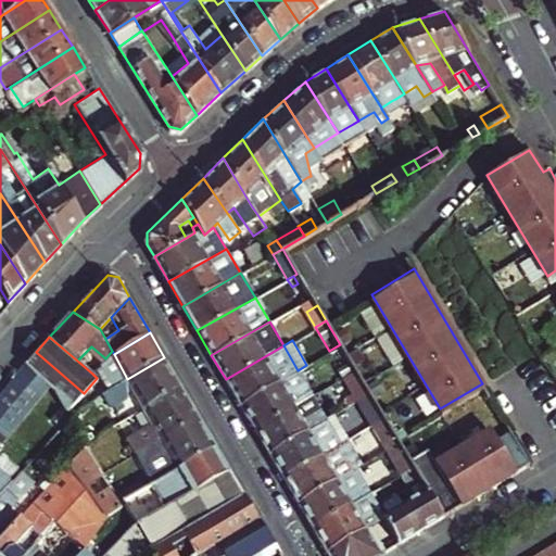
[(355,369),(340,344),(329,351),(344,376),(355,369)]
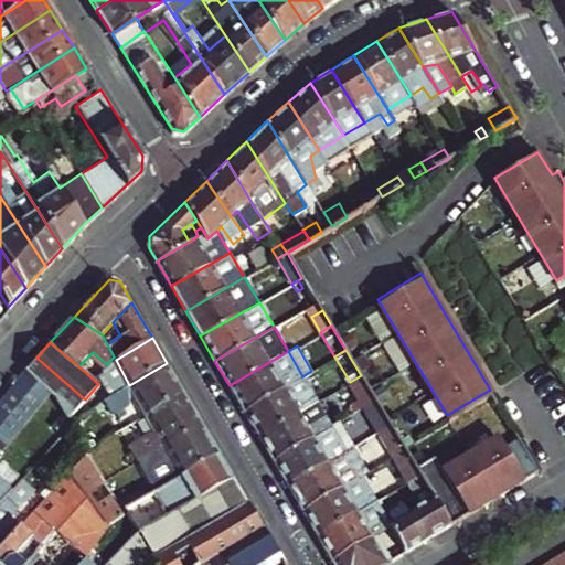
[(244,411),(302,376),(288,351),(230,385),(244,411)]
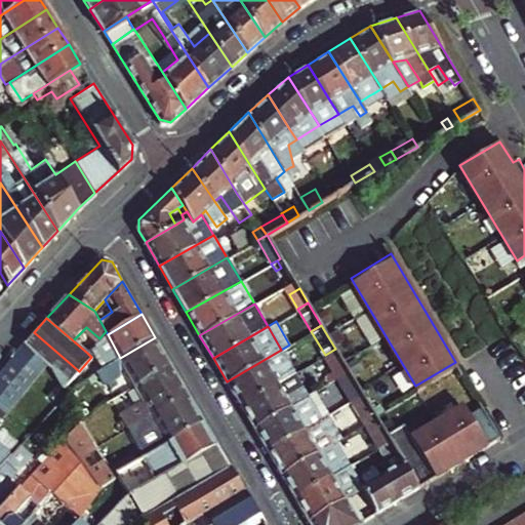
[(34,332),(29,337),(24,344),(46,364),(54,372),(65,388),(79,371),(34,332)]
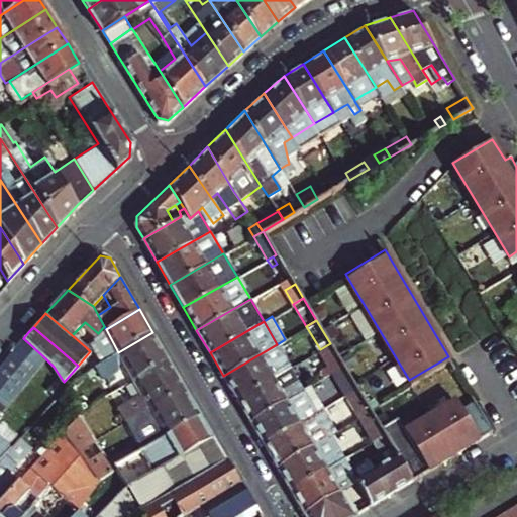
[(135,380),(169,360),(152,332),(118,352),(135,380)]
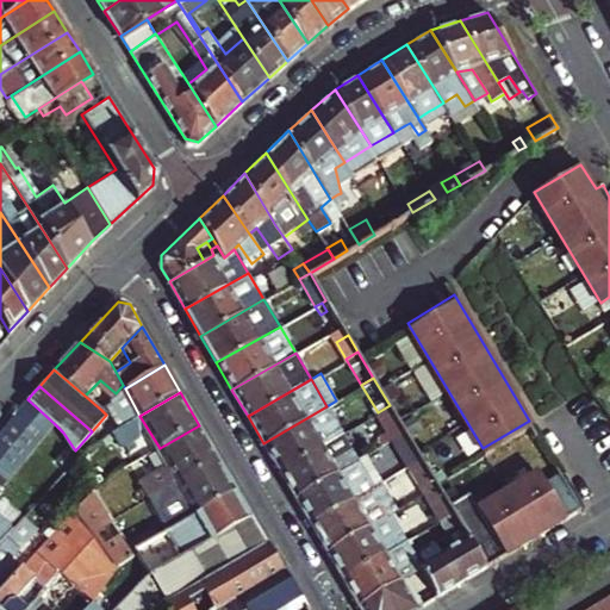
[(0,472),(8,479),(54,423),(27,399),(0,431),(0,472)]
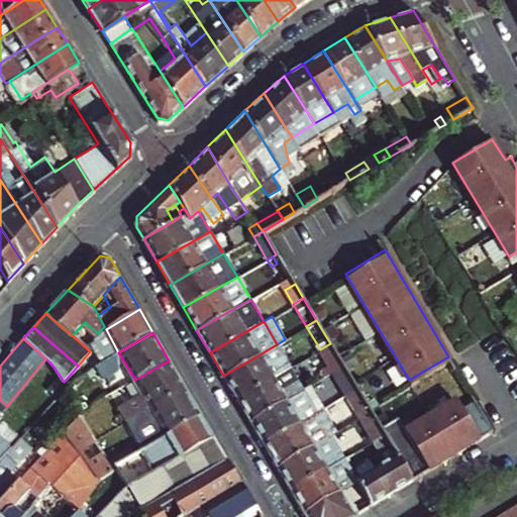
[(343,365),(330,343),(320,349),(333,371),(343,365)]
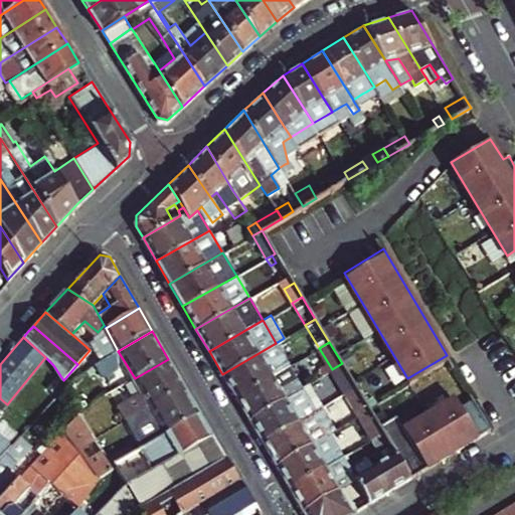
[(235,397),(290,366),(276,343),(222,374),(235,397)]
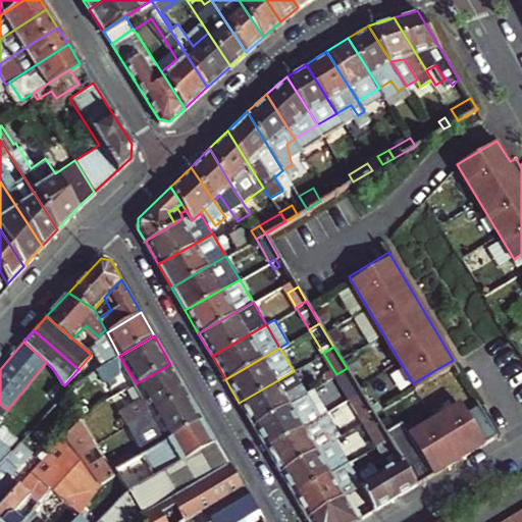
[(112,368),(115,366),(120,374),(128,388),(137,383),(119,356),(109,362),(112,368)]
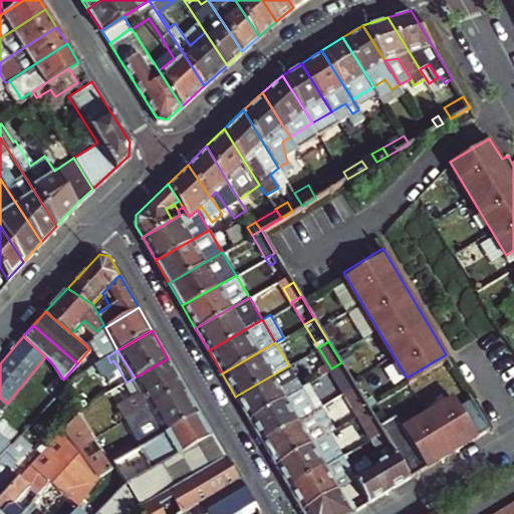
[(107,356),(96,362),(100,368),(110,362),(107,356)]
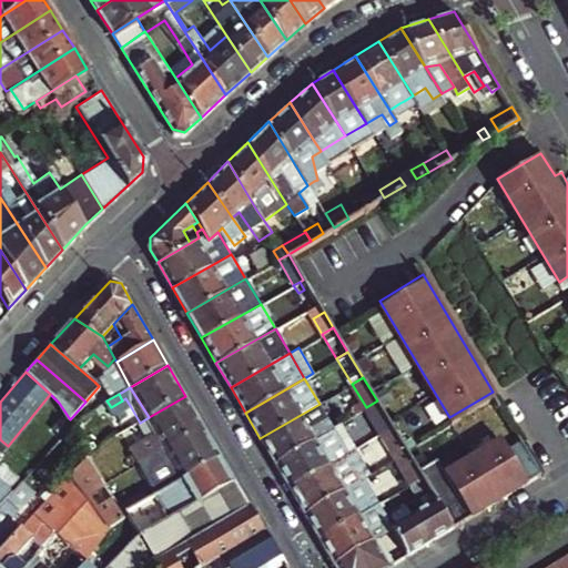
[(203,427),(185,396),(149,417),(166,447),(203,427)]
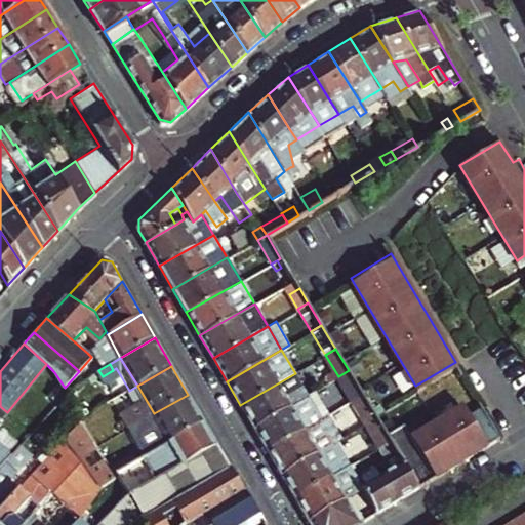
[(363,394),(349,370),(338,376),(352,400),(363,394)]
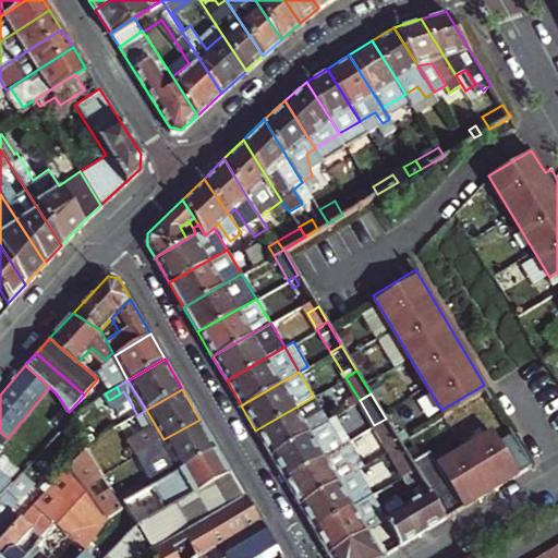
[(269,453),(327,420),(314,397),(255,431),(269,453)]
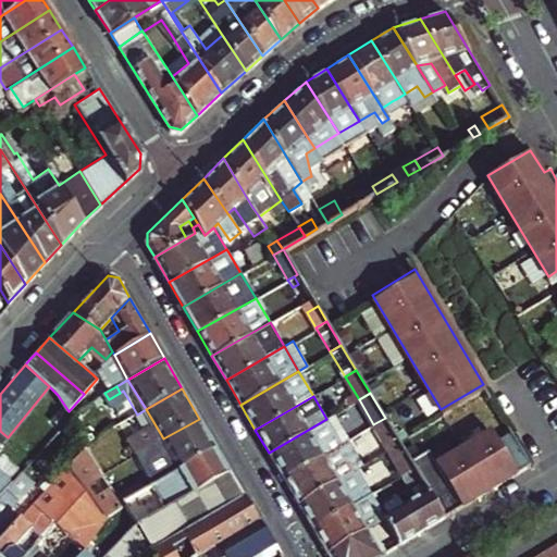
[(137,415),(128,399),(111,409),(120,424),(137,415)]
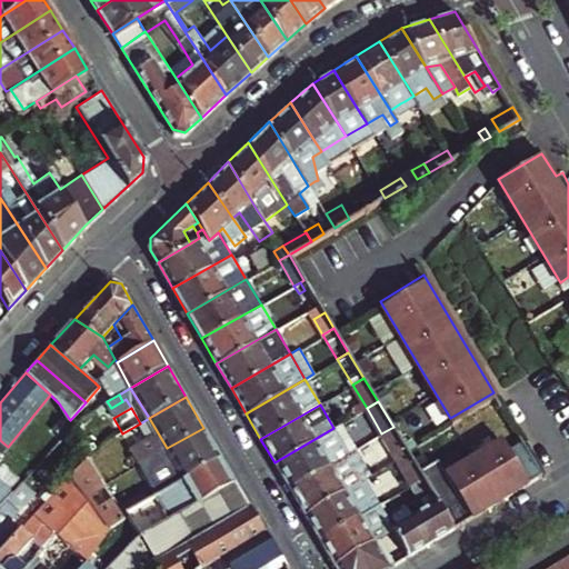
[(408,451),(393,427),(381,433),(397,458),(408,451)]
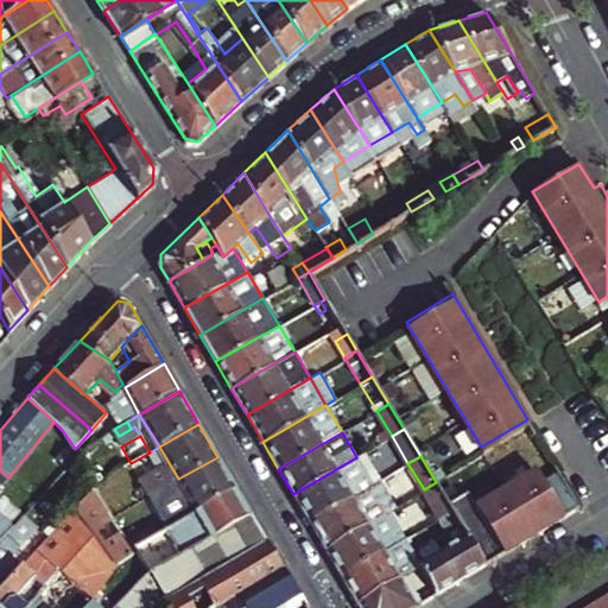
[(236,489),(217,457),(178,479),(198,511),(236,489)]
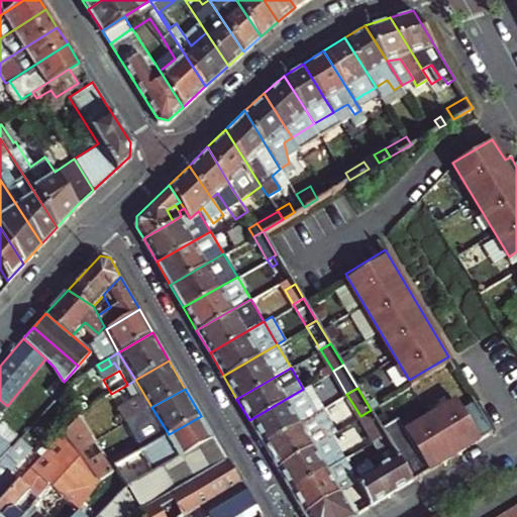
[(263,443),(316,411),(303,389),(249,420),(263,443)]
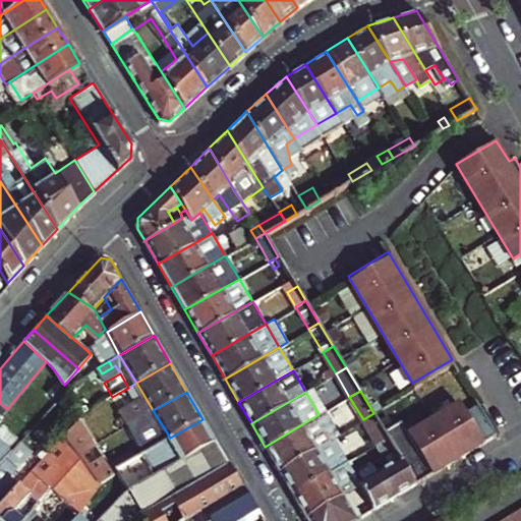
[(382,426),(388,437),(394,447),(403,461),(415,481),(497,432),(476,399),(463,407),(457,397),(406,427),(399,415),(382,426)]
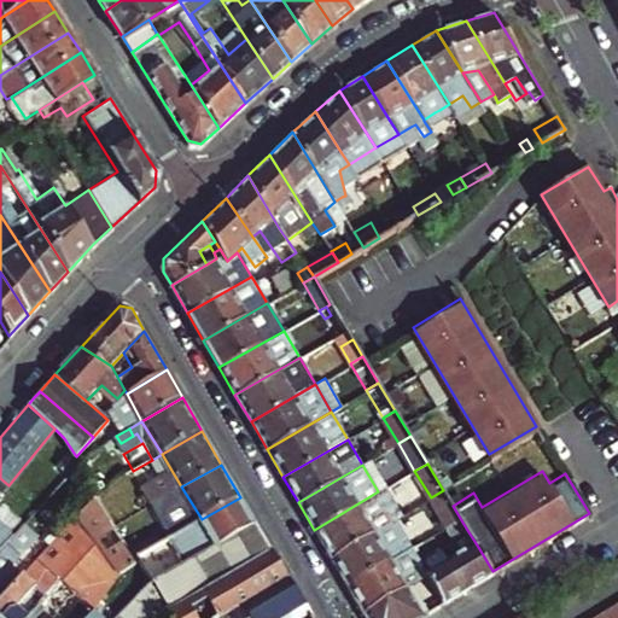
[(155,502),(168,495),(163,487),(150,495),(155,502)]
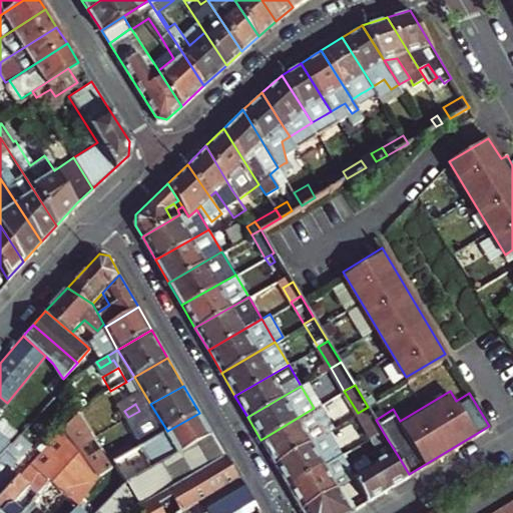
[(376,420),(368,407),(358,413),(371,436),(382,430),(376,420)]
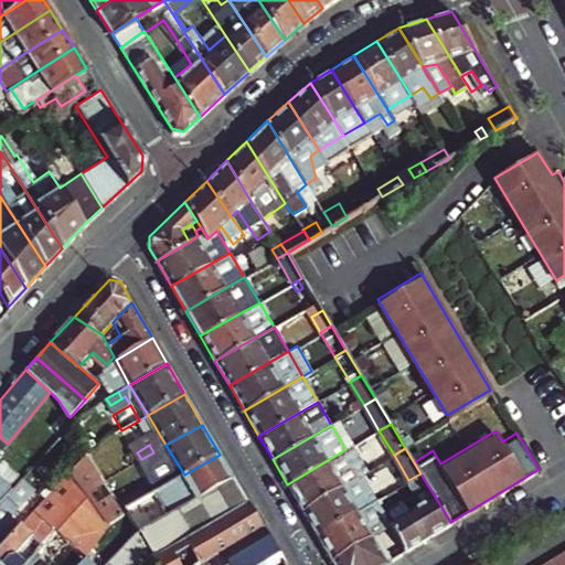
[(0,564),(99,564),(87,554),(112,519),(127,510),(126,508),(107,478),(89,449),(17,530),(0,546),(0,564)]
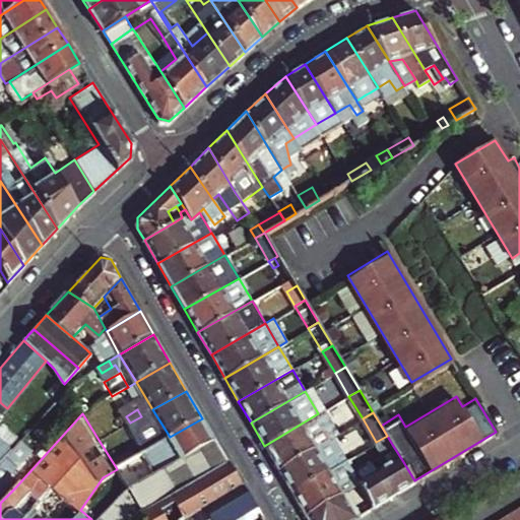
[(277,469),(332,437),(318,413),(264,446),(277,469)]
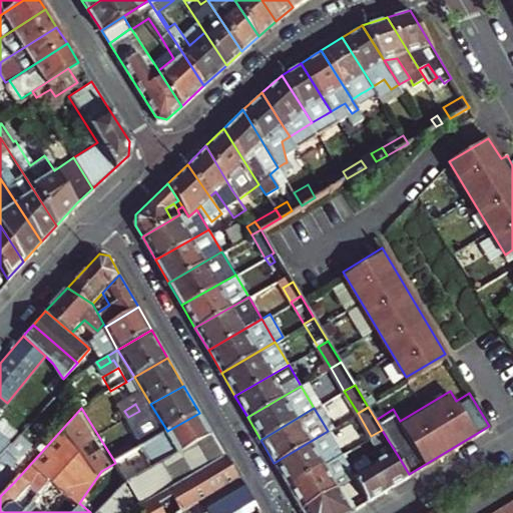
[(131,424),(143,417),(139,411),(128,417),(131,424)]
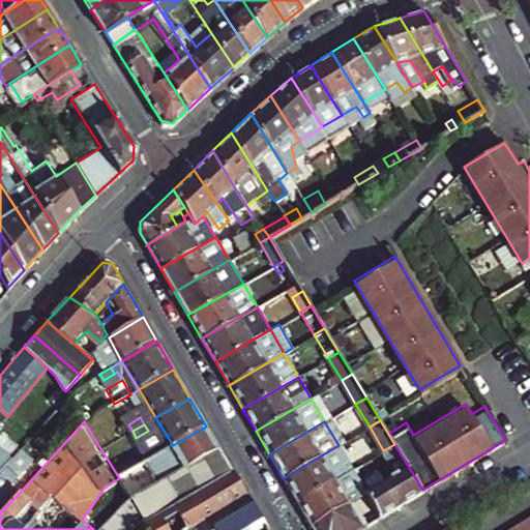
[(172,476),(219,448),(206,427),(173,445),(158,453),(172,476)]
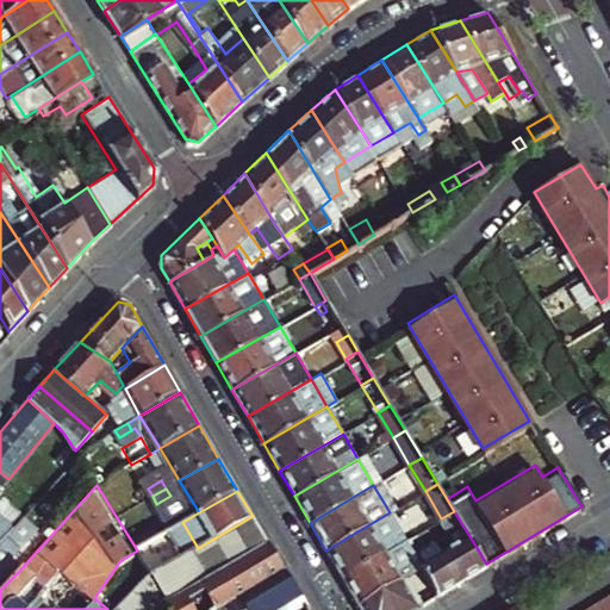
[(414,534),(398,508),(390,512),(325,551),(341,577),(405,540),(414,534)]
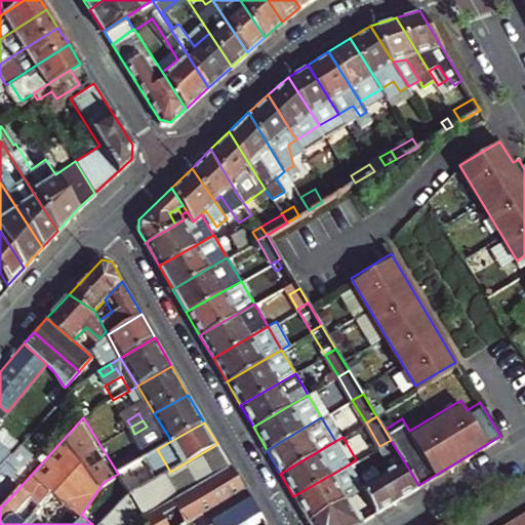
[(397,450),(391,440),(379,446),(387,456),(397,450)]
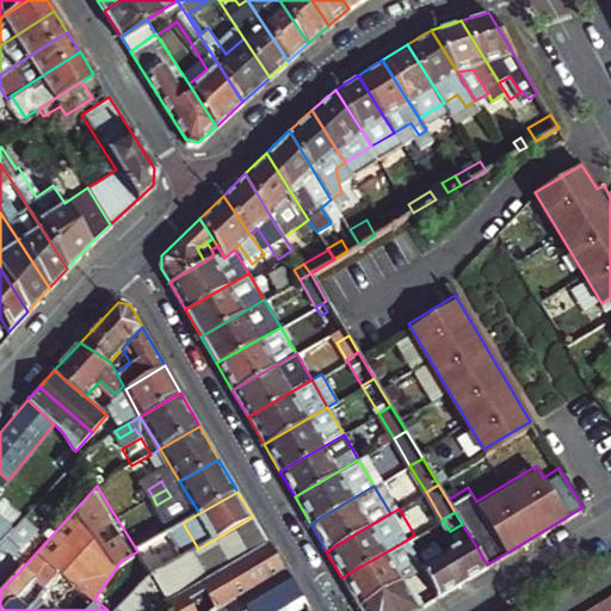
[(168,602),(269,544),(253,517),(198,549),(153,574),(168,602)]
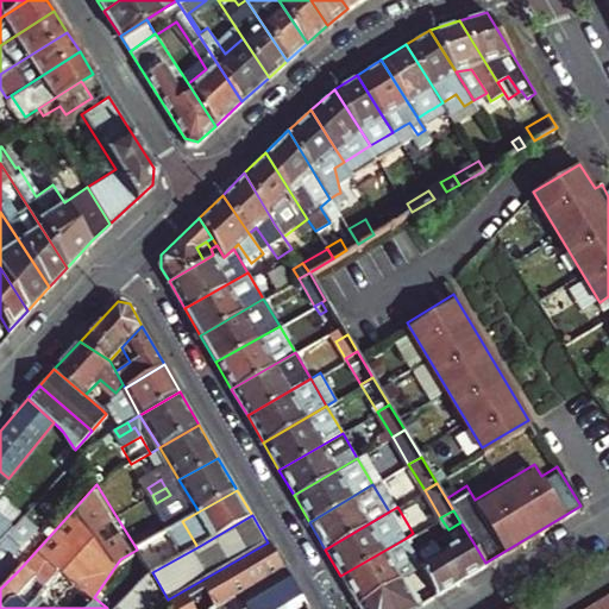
[(17,538),(11,532),(4,540),(0,542),(0,589),(18,571),(6,559),(26,538),(22,533),(17,538)]
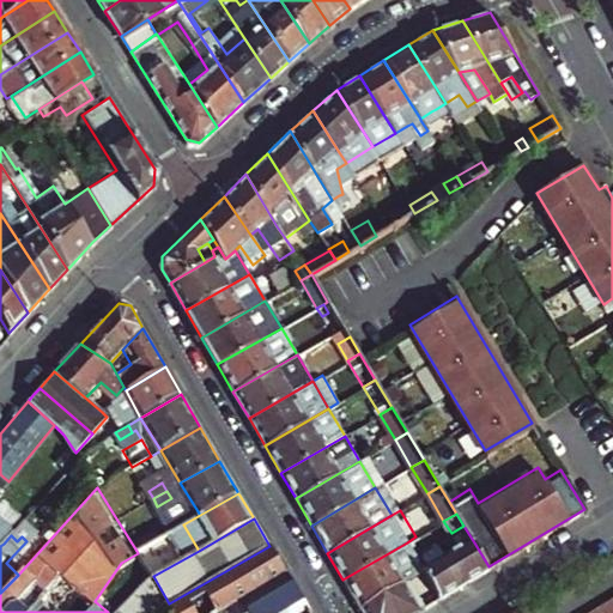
[(404,580),(423,568),(407,542),(343,580),(359,607),(404,580)]
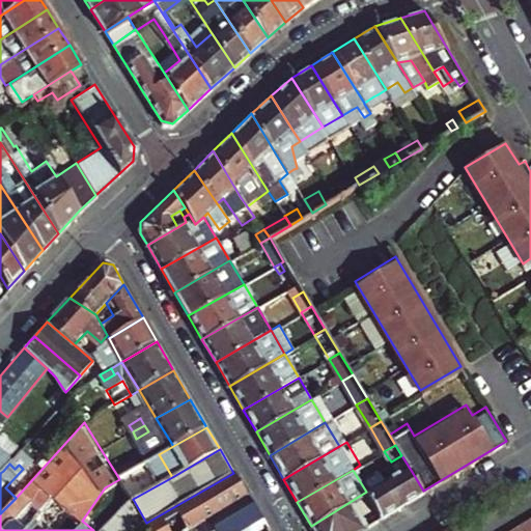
[(374,492),(367,496),(373,505),(380,516),(423,491),(411,470),(374,492)]
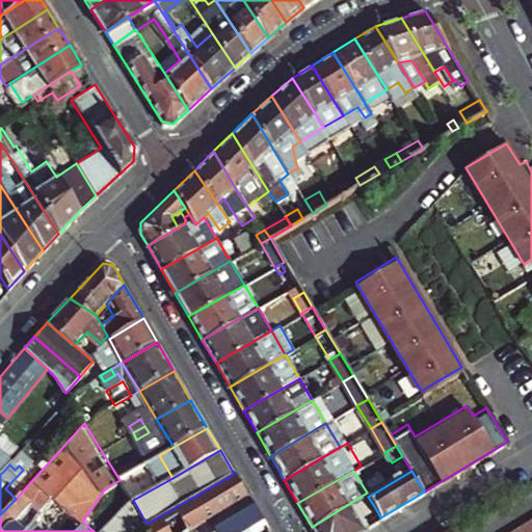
[(147,524),(139,531),(215,531),(210,521),(248,500),(234,474),(147,524)]
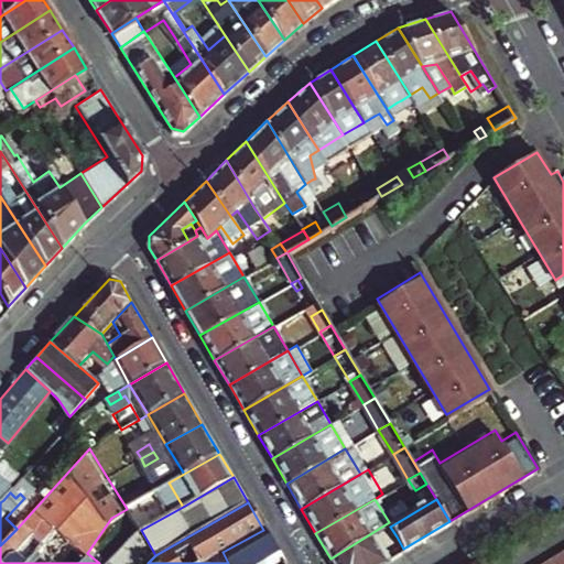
[(228,563),(262,563),(279,555),(263,530),(223,552),(228,563)]
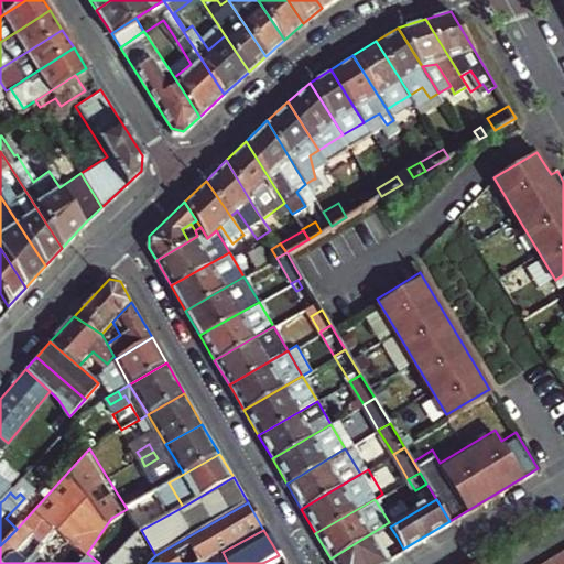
[(331,559),(333,563),(378,563),(403,549),(397,537),(379,548),(371,533),(331,559)]
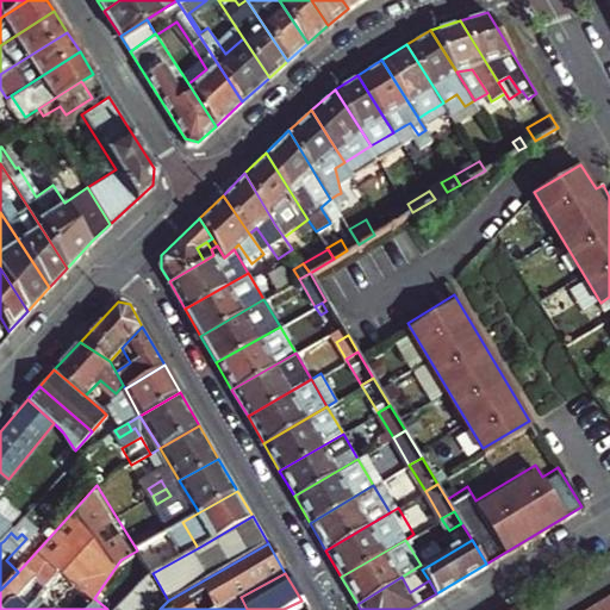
[(609,609),(609,597),(587,609),(609,609)]
